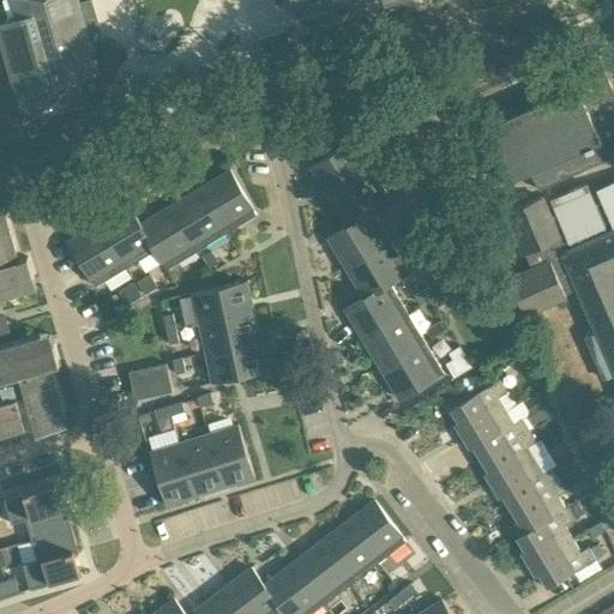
[(0,23),(0,38),(24,121),(84,103),(78,79),(101,73),(91,40),(86,24),(79,2),(79,1),(78,0),(22,0),(26,16),(0,23)]
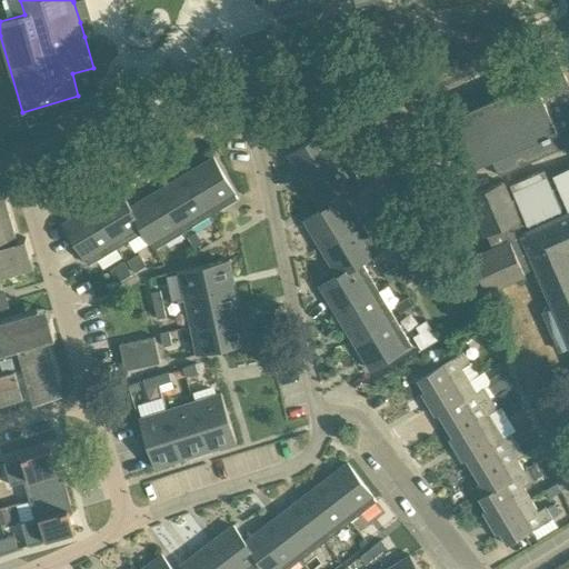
[(86,0),(79,0),(73,2),(80,22),(85,37),(96,33),(86,0)]
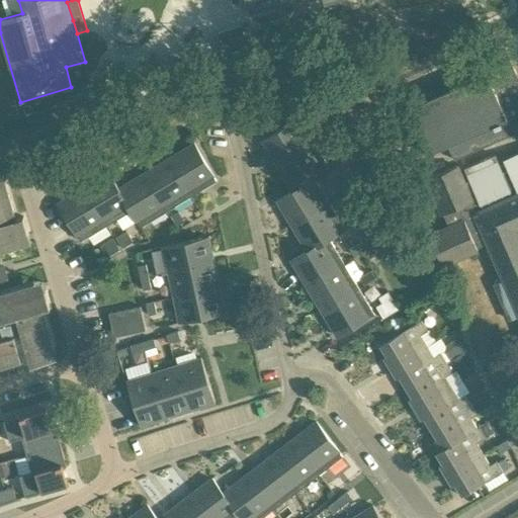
[(247,0),(250,10),(284,0),(247,0)]
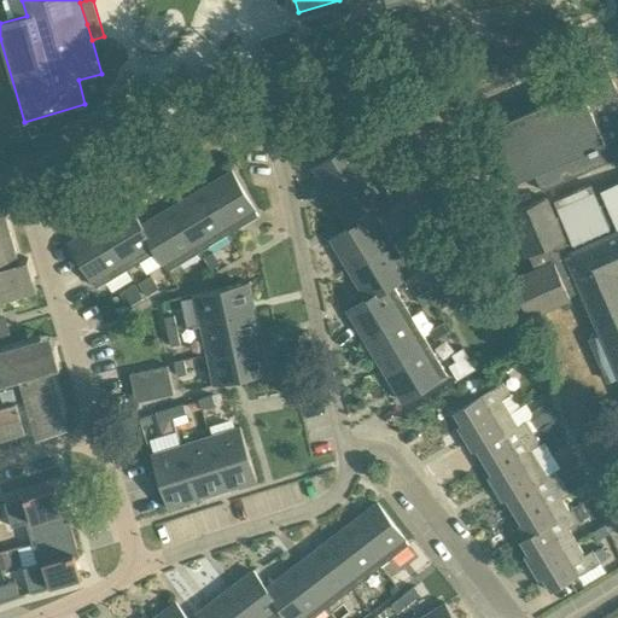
[(296,58),(296,57),(287,30),(260,39),(267,65),(268,66),(296,58)]
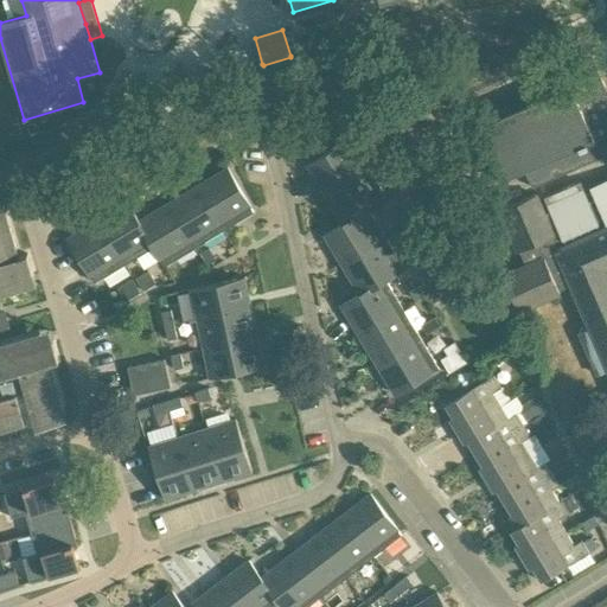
[(562,88),(477,125),(500,180),(525,168),(532,186),(606,153),(606,88),(593,56),(555,72),(562,88)]
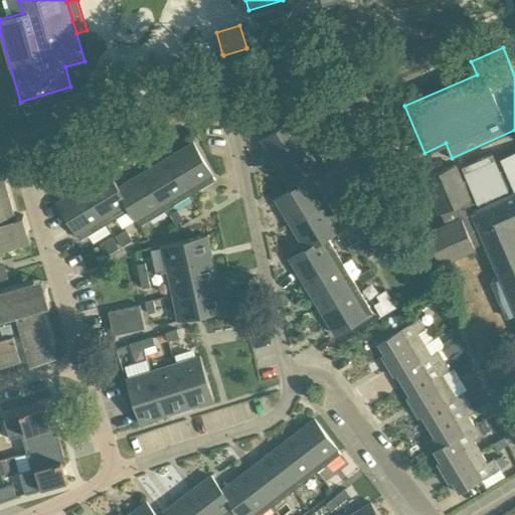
[(89,81),(79,84),(81,92),(91,89),(89,81)]
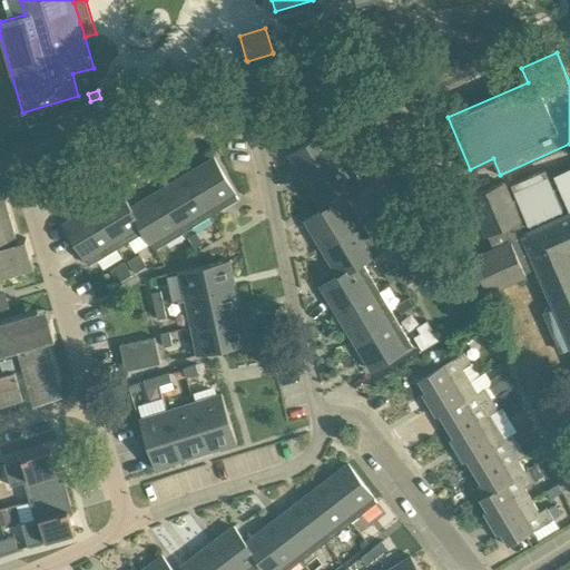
[(290,154),(306,182),(347,157),(331,129),(290,154)]
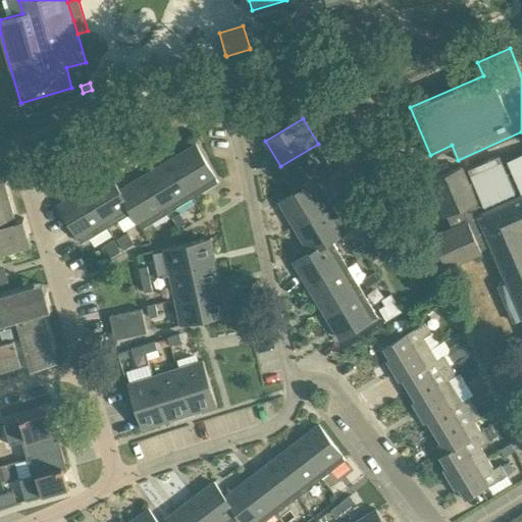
[(333,126),(324,132),(327,139),(336,134),(333,126)]
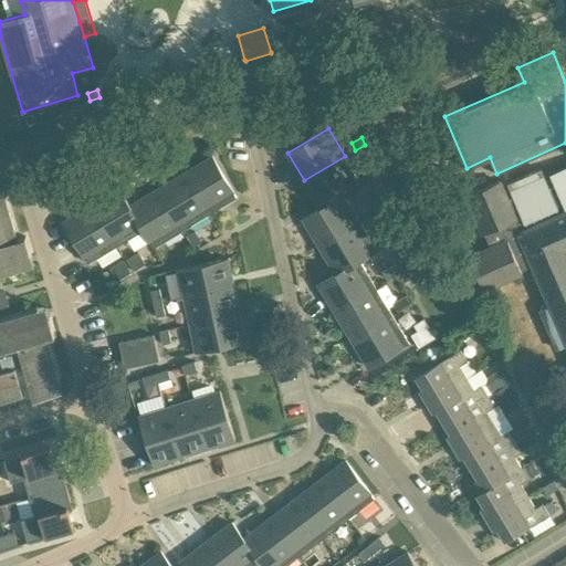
[(212,156),(185,173),(209,213),(237,197),(212,156)]
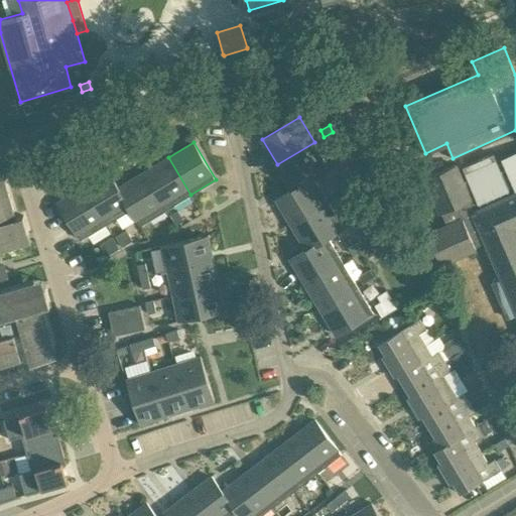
[(277,164),(292,189),(308,180),(314,177),(330,168),(314,142),(277,164)]
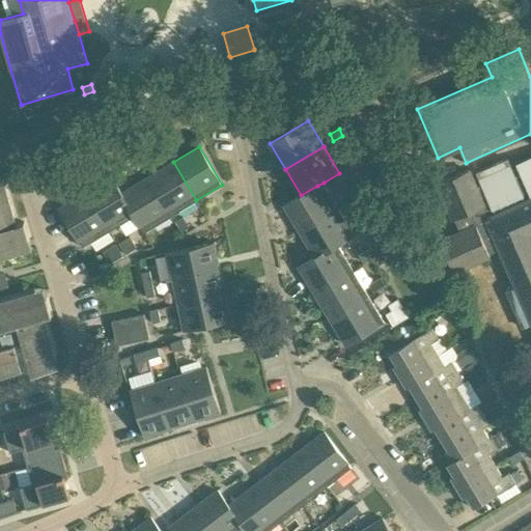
[(530,156),(516,162),(522,172),(515,175),(508,158),(476,171),(482,184),(476,186),(469,168),(438,182),(454,219),(455,218),(462,231),(440,240),(453,271),(490,255),(487,250),(499,245),(513,279),(504,283),(524,327),(530,323),(530,156)]
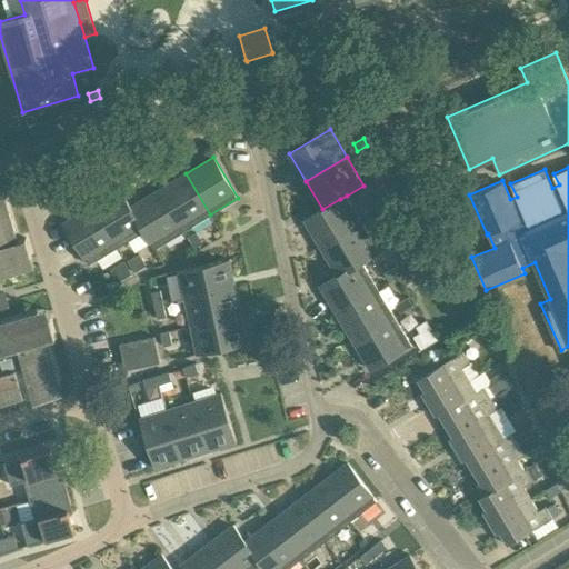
[(186,173),(158,190),(181,231),(210,215),(186,173)]
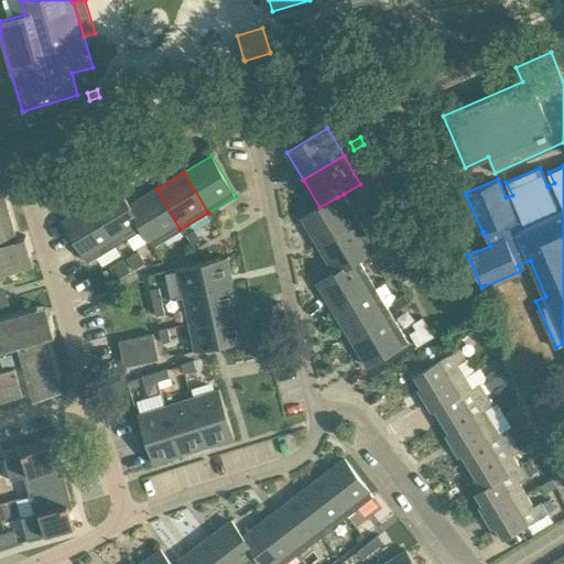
[(119,187),(90,205),(115,245),(142,229),(139,224),(130,205),(119,187)]
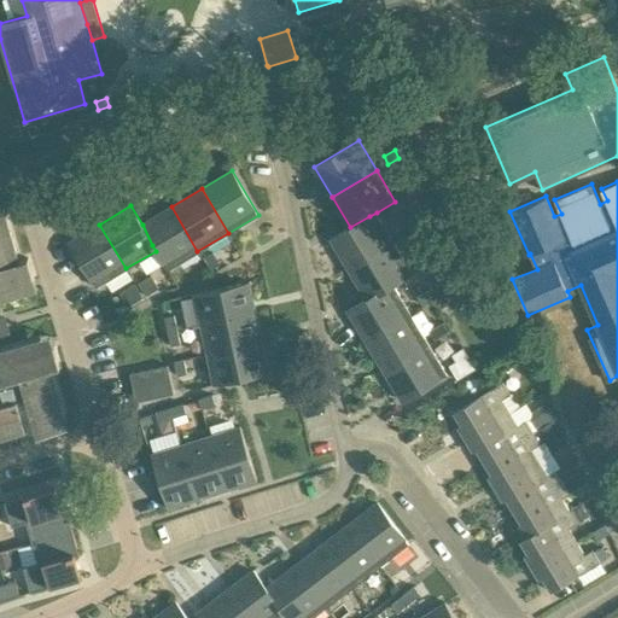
[(172,207),(143,225),(152,245),(156,251),(163,263),(164,262),(168,268),(197,251),(172,207)]
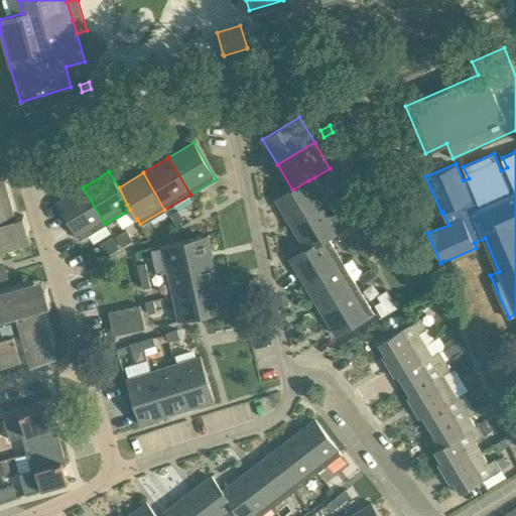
[(0,364),(22,358),(21,356),(28,354),(31,364),(47,359),(45,350),(54,347),(42,307),(49,305),(45,289),(36,291),(33,282),(0,291),(0,279),(2,279),(0,270),(0,249),(22,243),(19,234),(28,231),(24,215),(16,217),(5,177),(0,178),(0,364)]
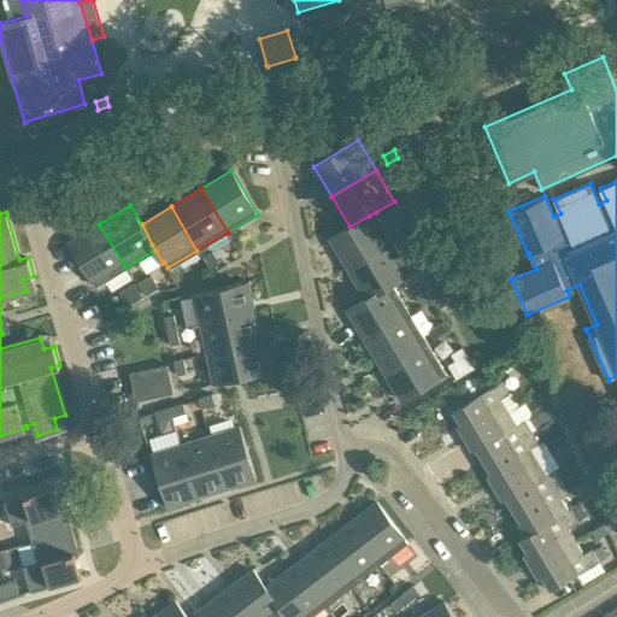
[(331,238),(348,268),(393,241),(376,212),(369,216),(350,227),(331,238)]
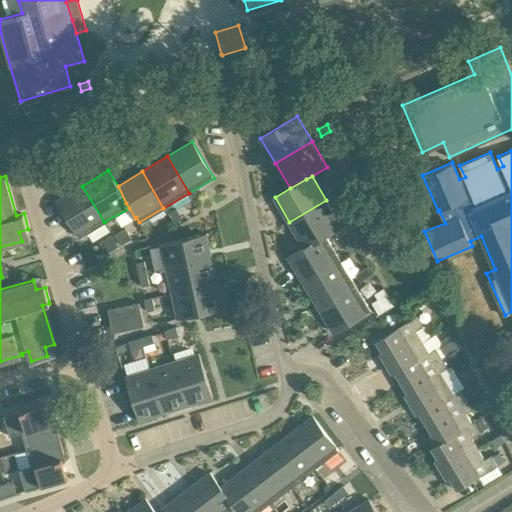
[(348,177),(334,183),(338,193),(352,186),(348,177)]
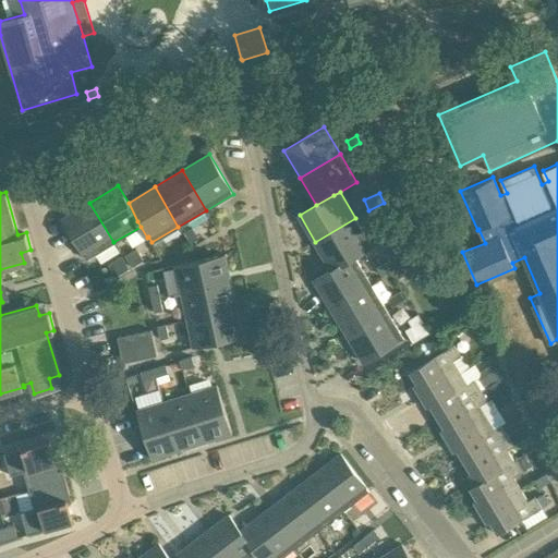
[(113,242),(89,203),(63,219),(87,258),(113,242)]
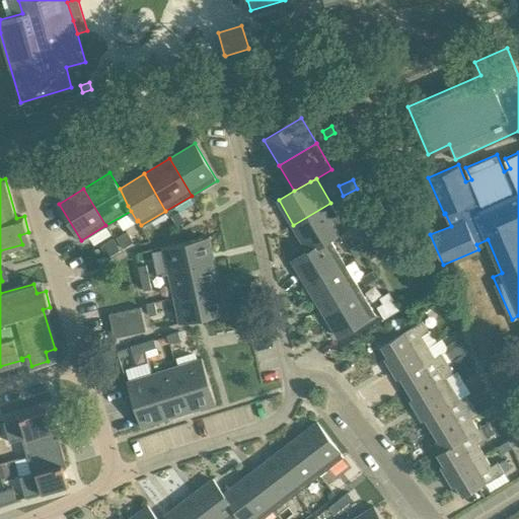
[(353,192),(345,197),(350,206),(359,201),(353,192)]
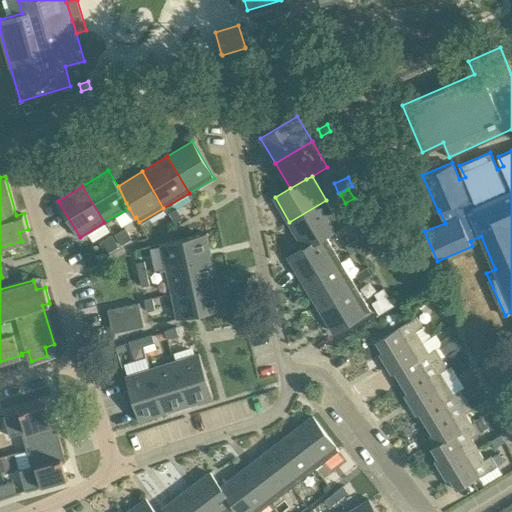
[(289,222),(304,247),(320,238),(326,235),(342,226),(326,200),(289,222)]
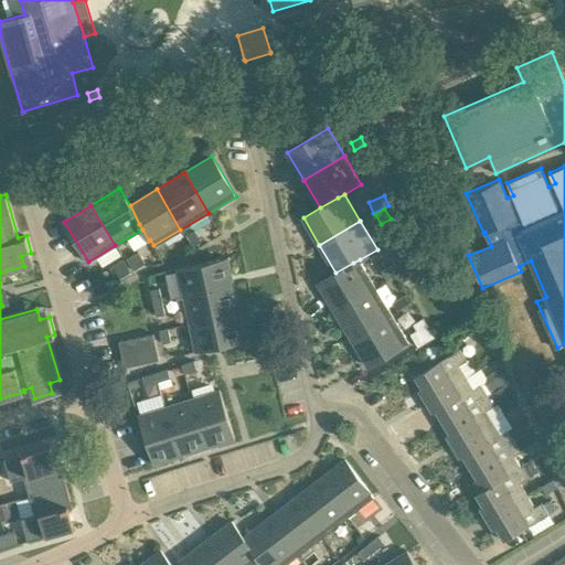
[(194,230),(185,235),(193,246),(202,241),(194,230)]
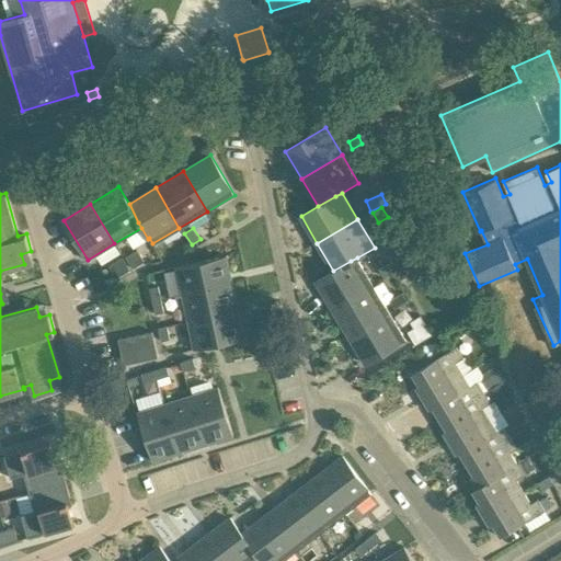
[(137,249),(126,256),(133,267),(144,261),(137,249)]
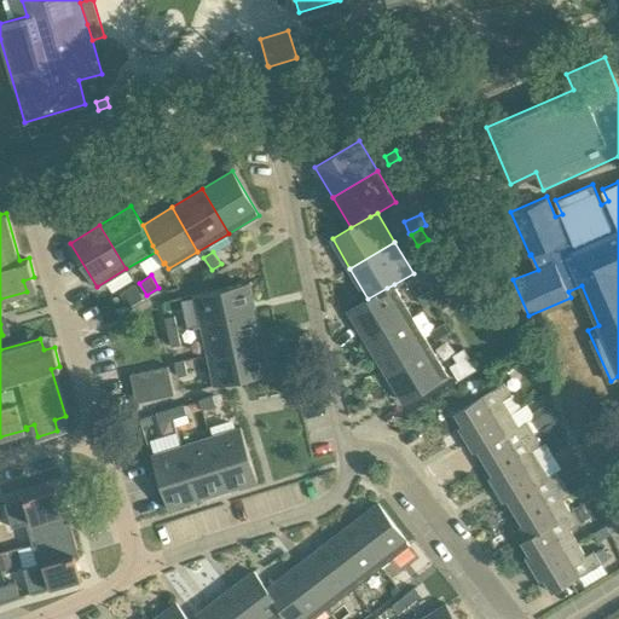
[(256,312),(250,281),(195,293),(201,324),(256,312)]
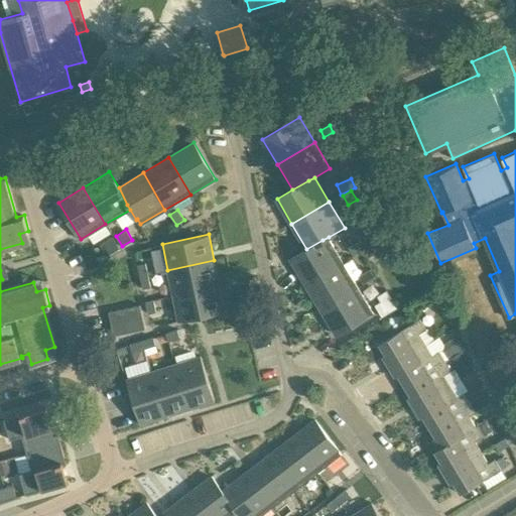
[(113,237),(101,244),(107,254),(110,253),(119,248),(119,247),(113,237)]
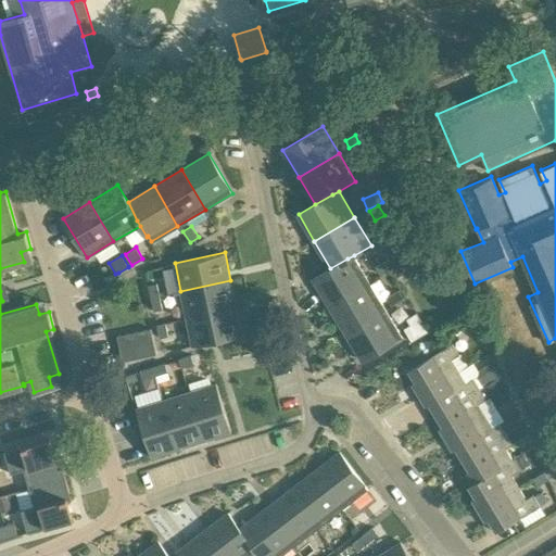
[(314,278),(330,305),(370,281),(354,255),(348,258),(330,268),(314,278)]
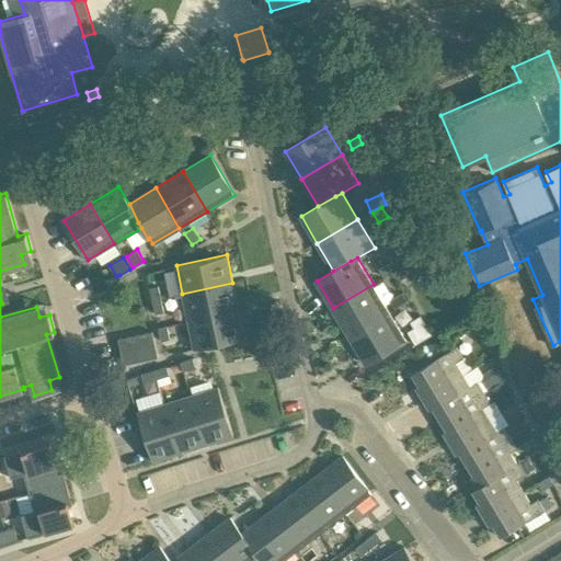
[(389,262),(379,268),(385,277),(395,271),(389,262)]
